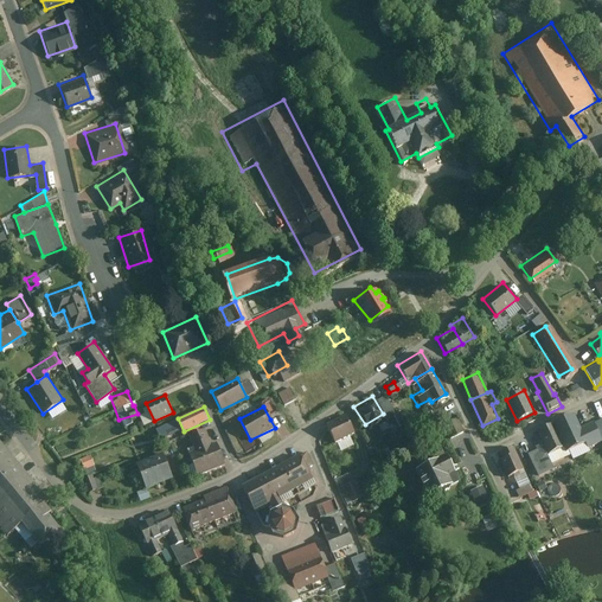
[(572,412),(554,422),(568,450),(569,455),(601,440),(601,439),(594,422),(581,428),(572,412)]
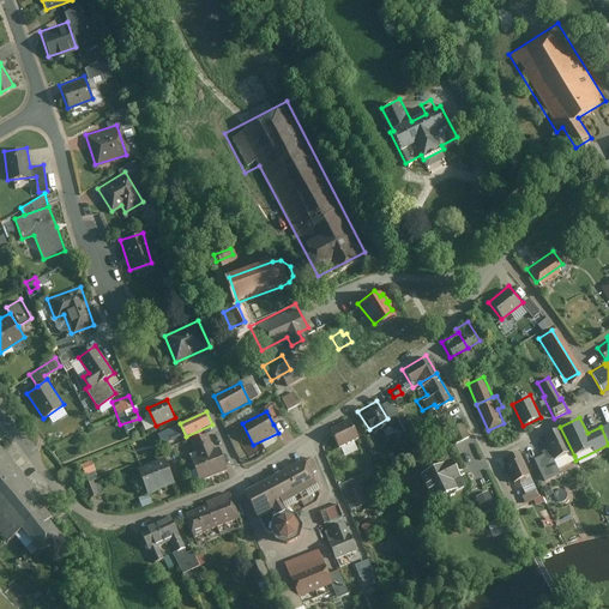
[(459,418),(445,427),(452,440),(466,433),(459,418)]
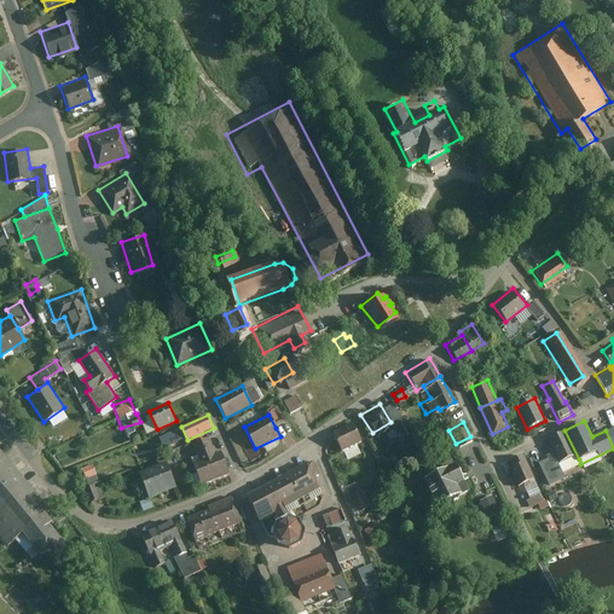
[(335,433),(343,451),(363,441),(355,424),(335,433)]
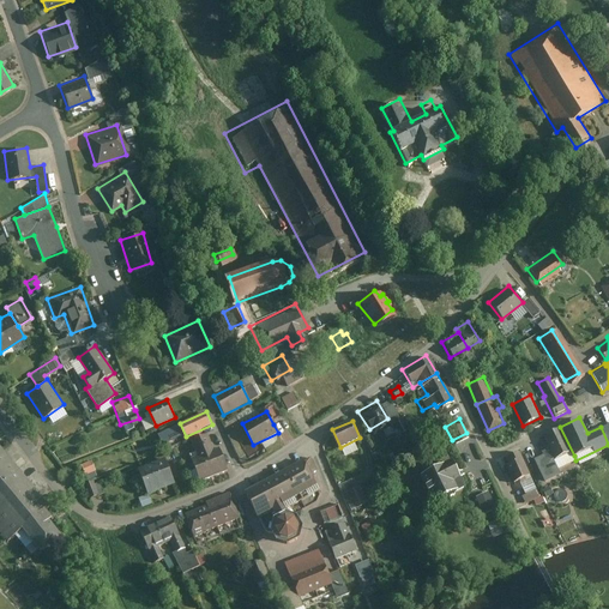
[(166,427),(169,435),(178,430),(174,423),(166,427)]
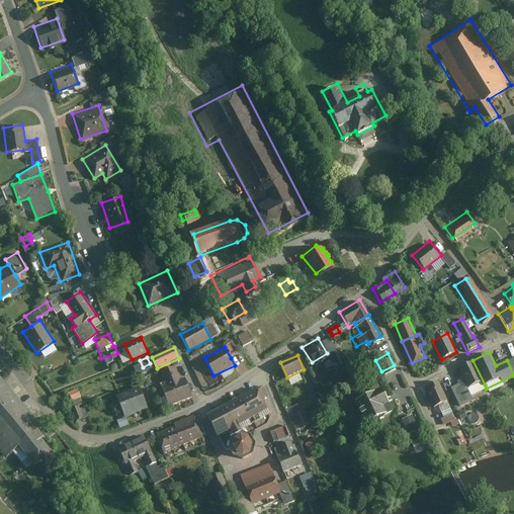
[(473,360),(458,366),(470,392),(485,384),(473,360)]
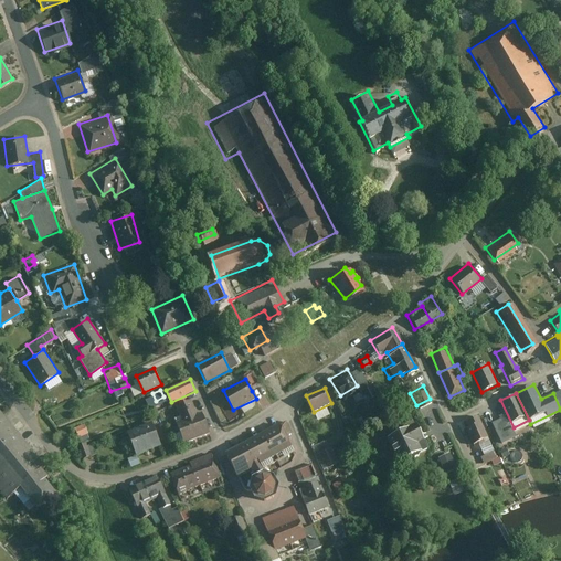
[(176,422),(184,443),(210,433),(201,411),(197,398),(177,405),(182,420),(176,422)]
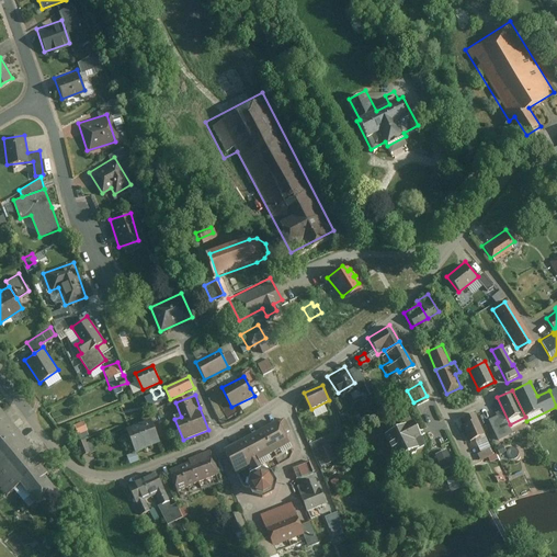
[(0,459),(26,439),(0,407),(0,459)]
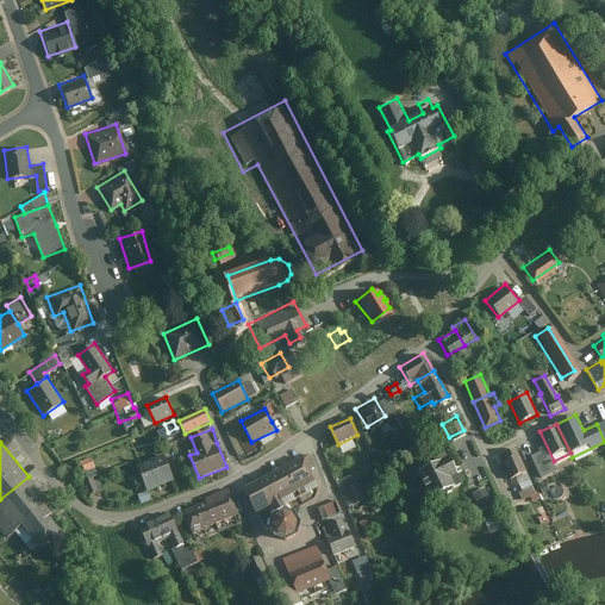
[(498,455),(510,479),(528,471),(516,447),(498,455)]
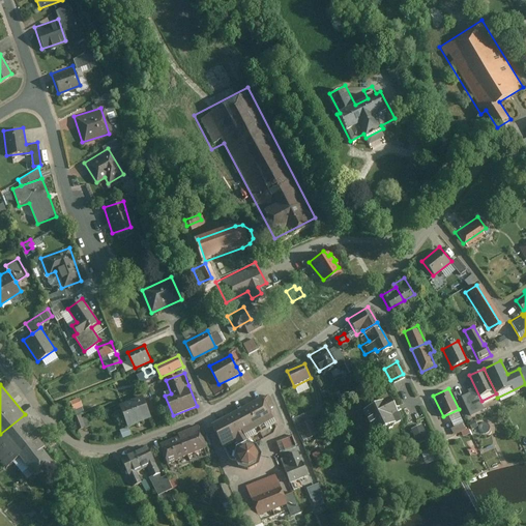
[(120,403),(128,426),(151,417),(143,396),(120,403)]
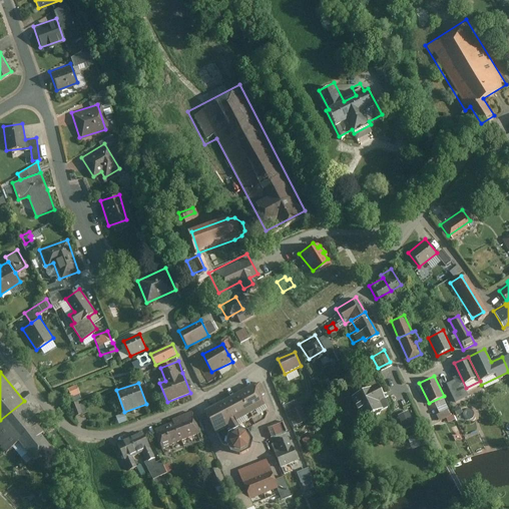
[(251,383),(201,409),(213,431),(226,425),(229,431),(239,426),(236,420),(264,407),(251,383)]
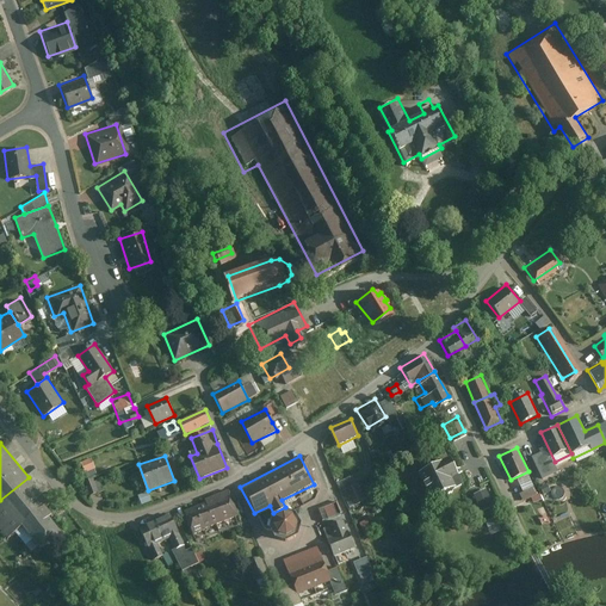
[(455,477),(461,474),(452,457),(420,472),(433,500),(459,487),(455,477)]
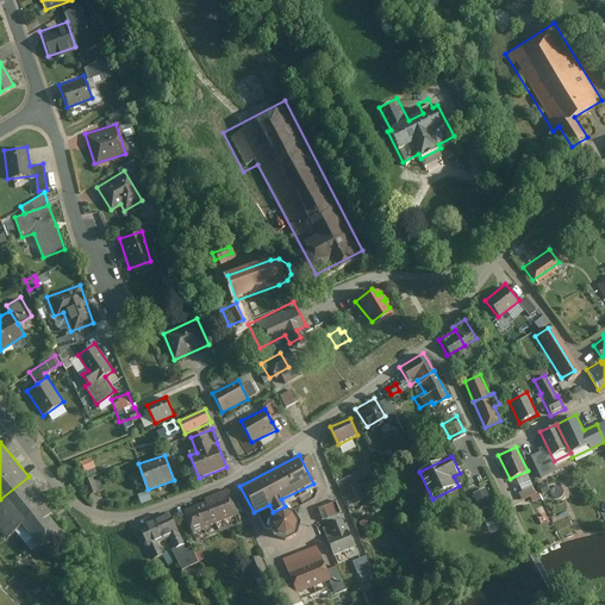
[(344,503),(361,496),(350,471),(334,476),(344,503)]
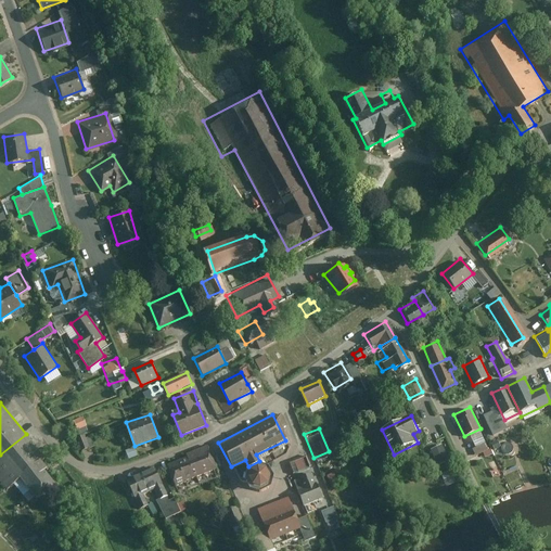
[(84,433),(76,436),(80,449),(88,447),(84,433)]
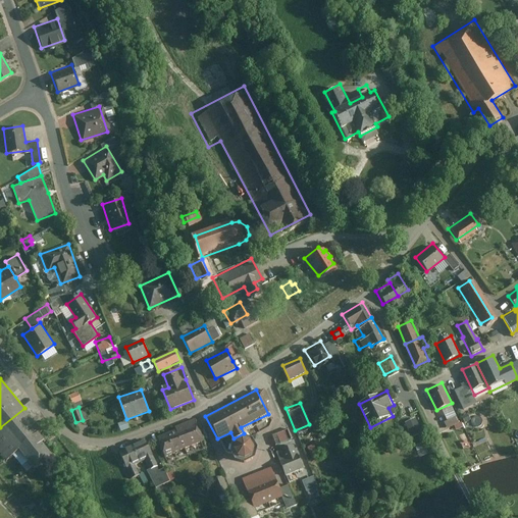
[(24,408),(0,427),(0,453),(6,460),(19,448),(37,468),(54,454),(44,442),(50,437),(24,408)]
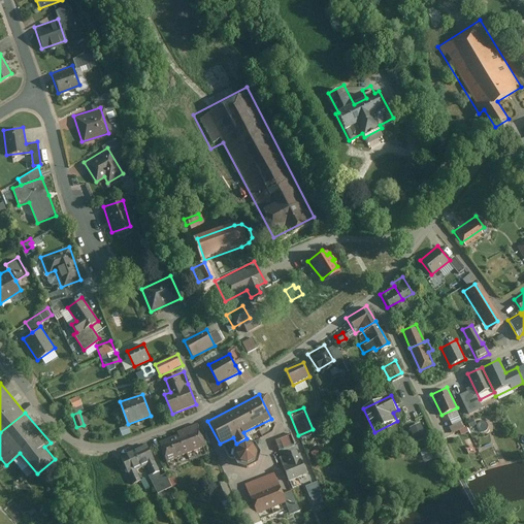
[(124,422),(116,425),(119,433),(127,429),(124,422)]
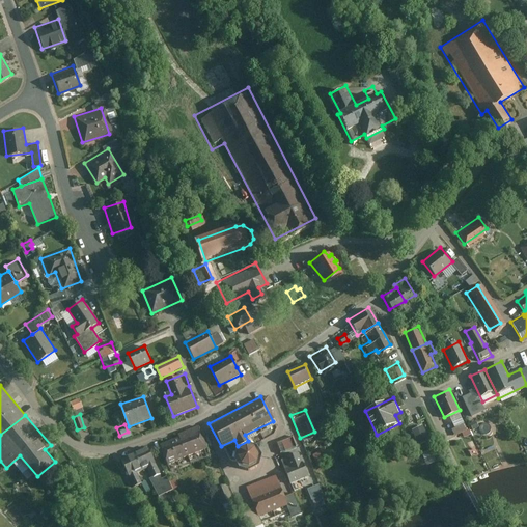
[(197,425),(160,442),(169,464),(206,447),(197,425)]
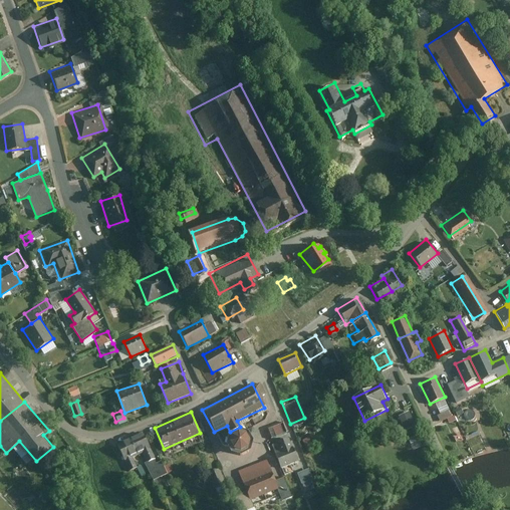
[(281,419),(270,424),(274,433),(285,429),(281,419)]
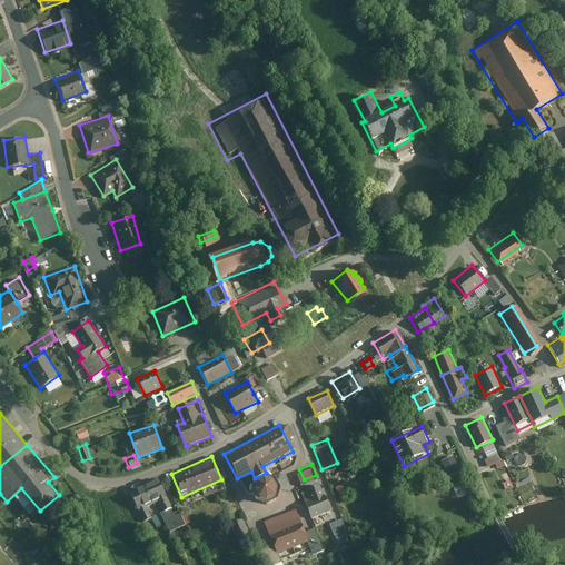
[(257,501),(267,504),(277,498),(280,488),(275,478),(265,474),(254,481),(251,492),(257,501)]
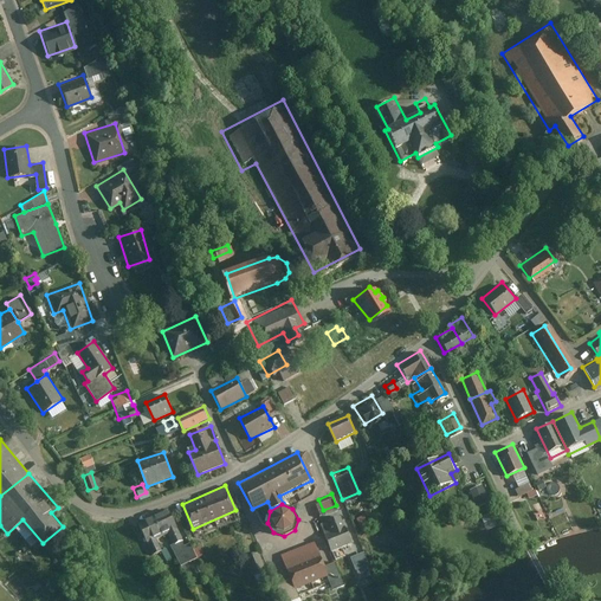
[(545,514),(554,530),(569,523),(561,505),(545,514)]
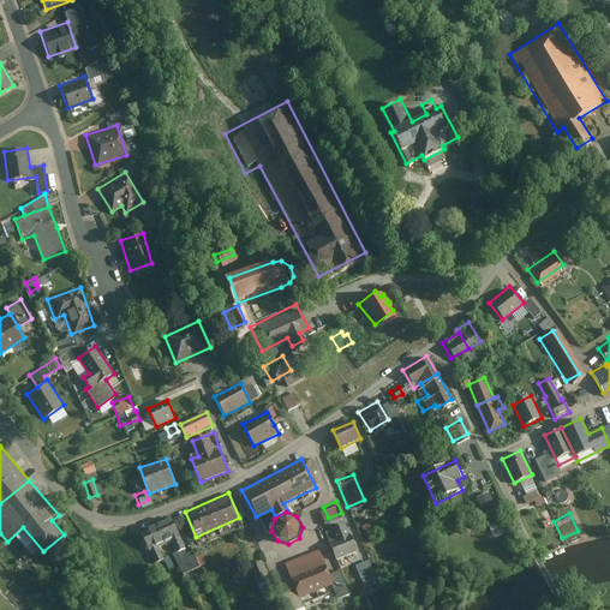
[(172,514),(155,521),(165,543),(169,540),(174,551),(172,552),(181,573),(193,568),(179,536),(181,534),(172,514)]
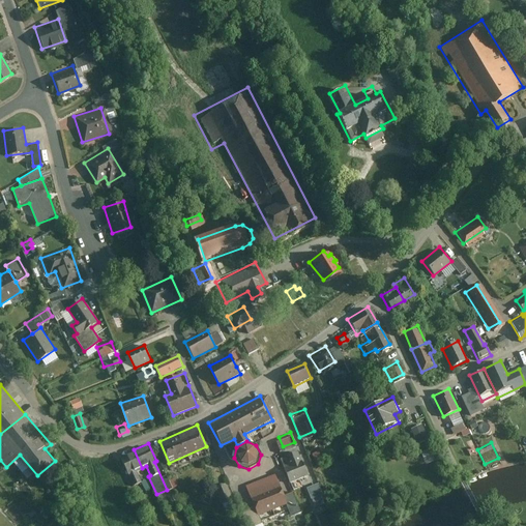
[(142,468),(134,449),(119,457),(133,486),(141,481),(136,471),(142,468)]
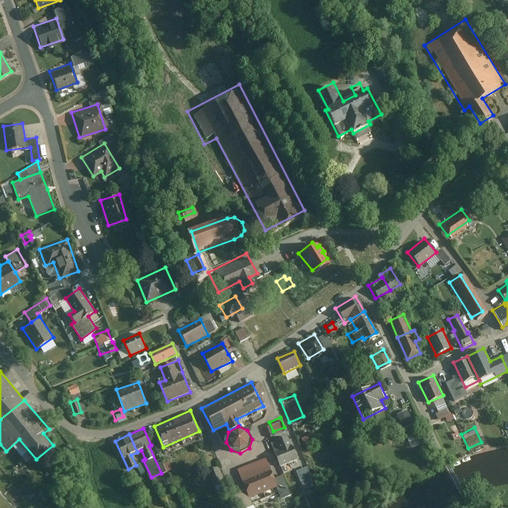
[(282,450),(275,453),(278,465),(299,458),(293,445),(290,446),(286,436),(276,439),(282,450)]
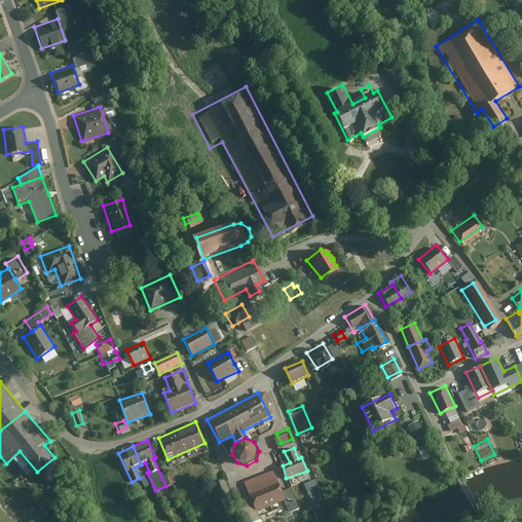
[(312,476),(301,480),(307,499),(319,496),(312,476)]
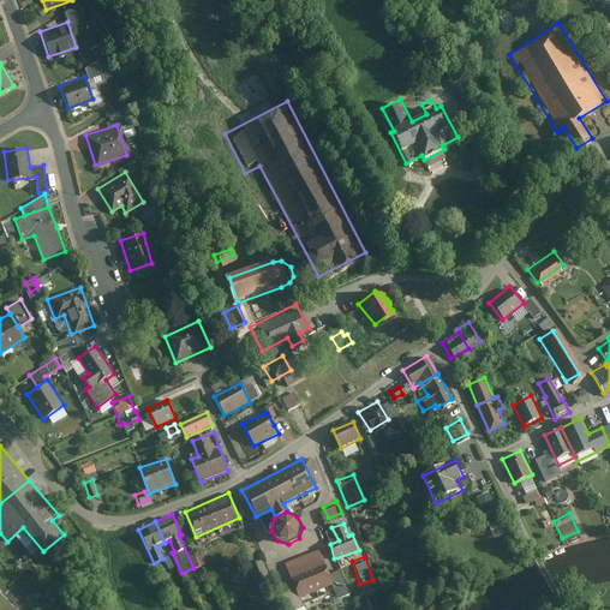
[(323,562),(292,575),(300,597),(333,584),(323,562)]
